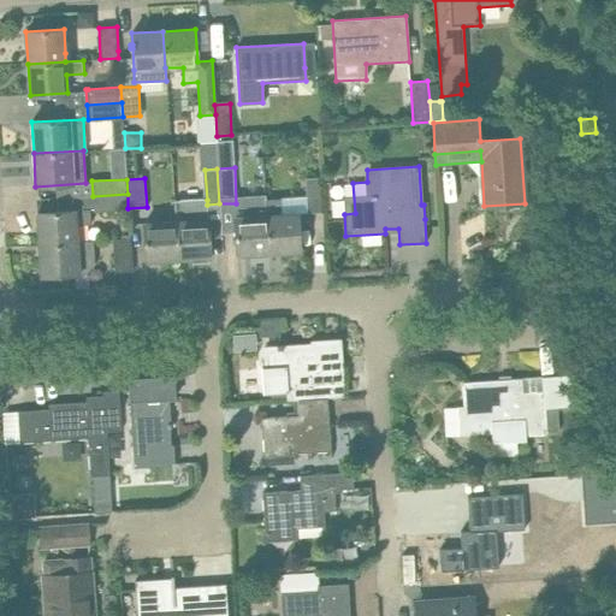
[(301,252),(298,214),(321,212),(321,211),(320,185),(320,179),(303,181),(304,199),(265,201),(265,215),(267,253),(301,252)]
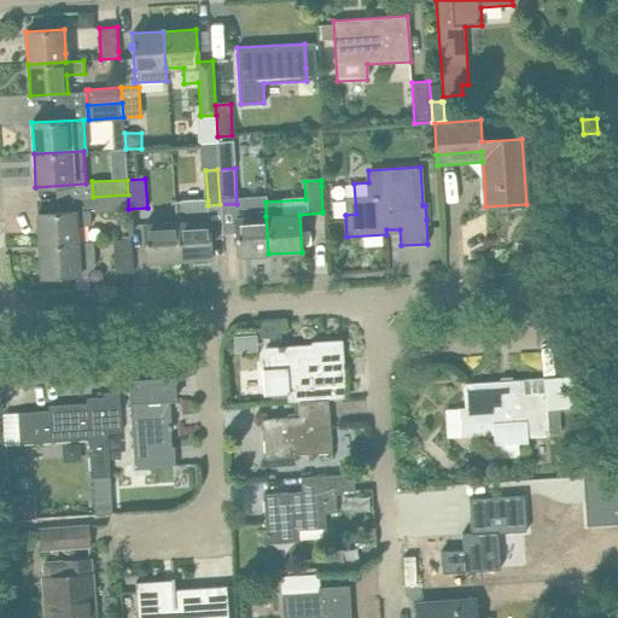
[(330,186),(321,186),(322,211),(332,210),(330,186)]
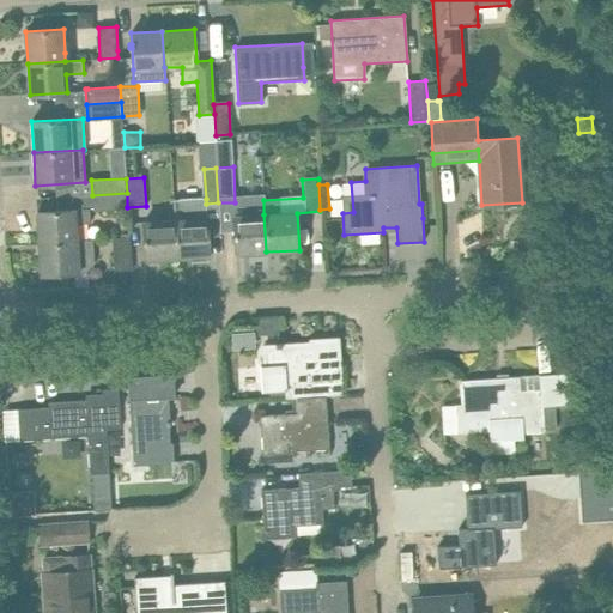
[(127,193),(92,195),(93,208),(127,207),(127,193)]
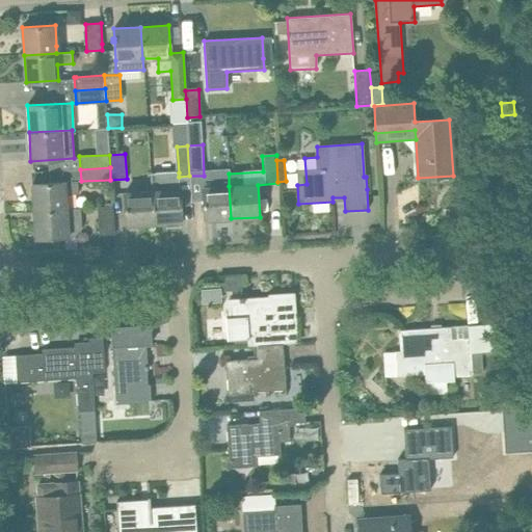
[(51,182),(32,183),(33,211),(67,209),(65,194),(65,192),(78,192),(78,181),(81,181),(80,169),(54,170),(51,176),(51,182)]
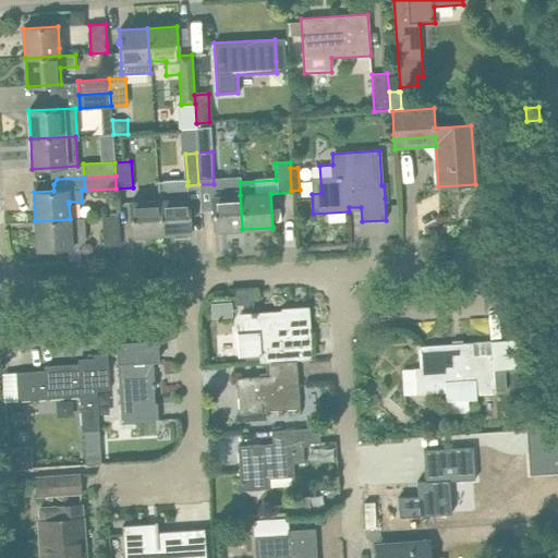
[(187,185),(187,181),(158,183),(159,201),(161,234),(174,233),(176,238),(186,237),(187,233),(191,232),(189,211),(189,198),(187,185)]
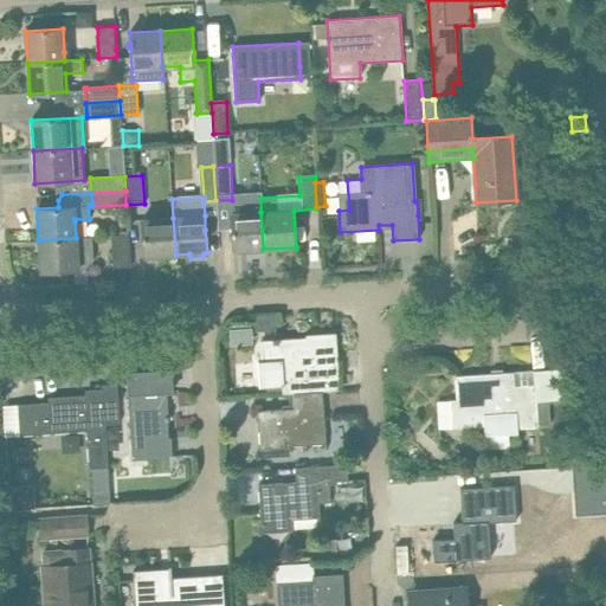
[(263,249),(260,212),(231,214),(231,227),(232,251),(263,249)]
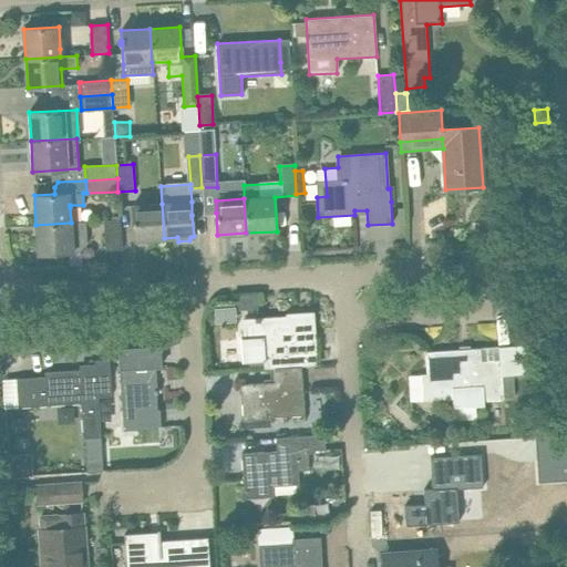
[(164,238),(162,204),(132,205),(133,218),(134,240),(164,238)]
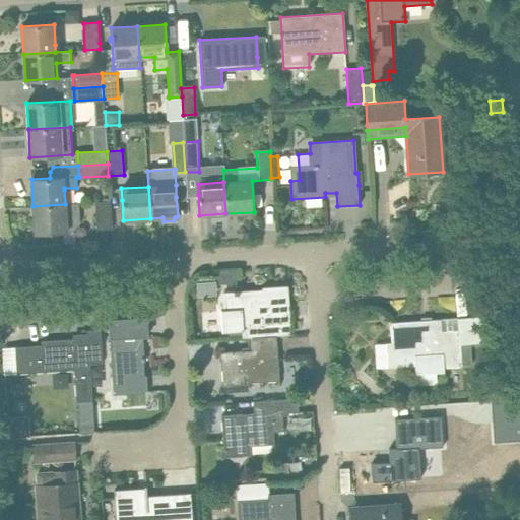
[(95,203),(95,209),(96,230),(112,229),(110,202),(95,203)]
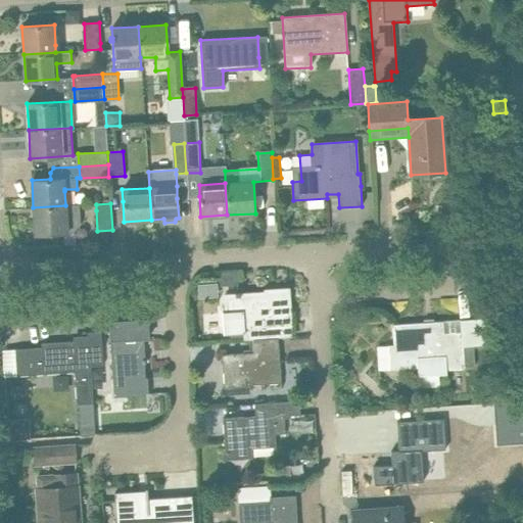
[(65,205),(33,207),(35,235),(66,233),(73,232),(80,225),(79,205),(65,205)]
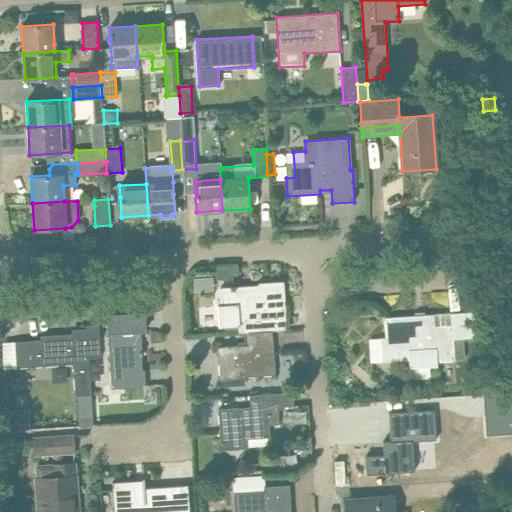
[(151,229),(169,230),(169,226),(176,226),(176,219),(129,218),(129,236),(151,236),(151,229)]
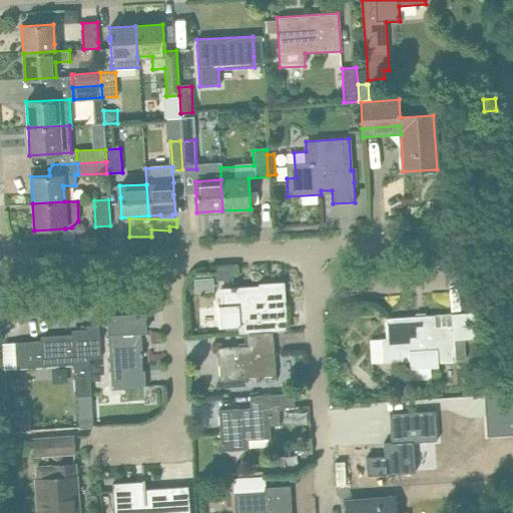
[(216,268),(212,272),(213,277),(217,281),(232,280),(231,267),(216,268)]
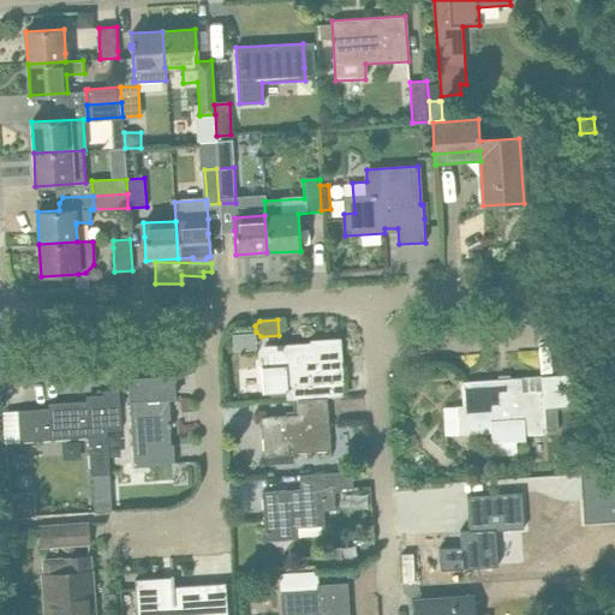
[(311,341),(311,347),(303,348),(303,345),(282,346),(282,344),(276,345),(276,346),(263,347),(267,393),(292,390),(292,399),(344,396),(340,340),(311,341)]
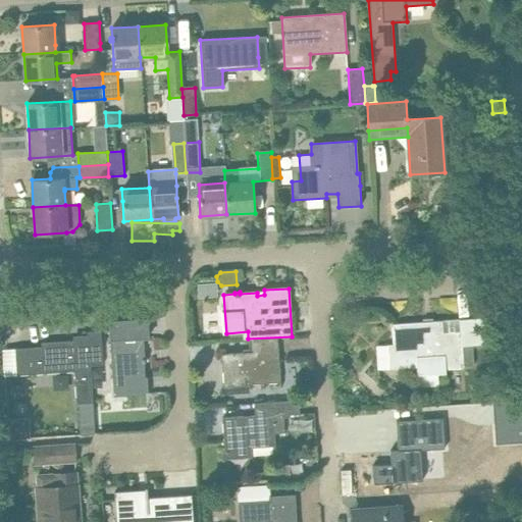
[(394,347),(388,347),(390,369),(417,367),(417,375),(446,374),(445,369),(463,368),(462,346),(486,344),(484,318),(393,324),(394,347)]
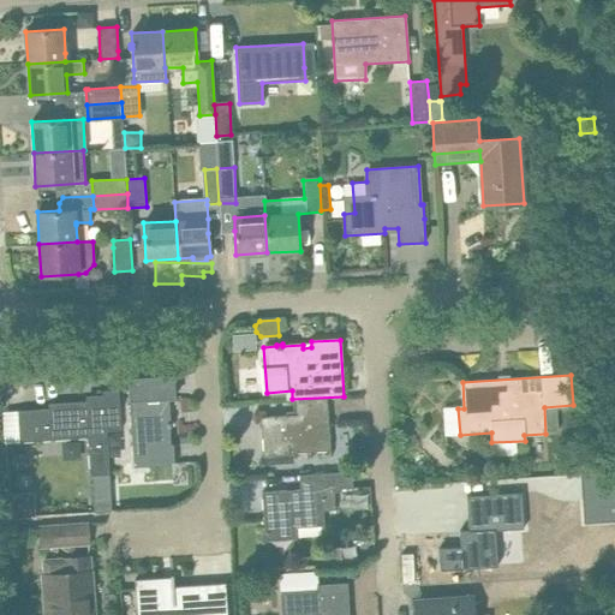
[(129,378),(132,429),(138,429),(139,448),(147,448),(148,465),(173,464),(172,445),(169,446),(168,428),(171,428),(171,422),(168,422),(167,413),(166,413),(165,399),(174,398),(173,376),(129,378)]
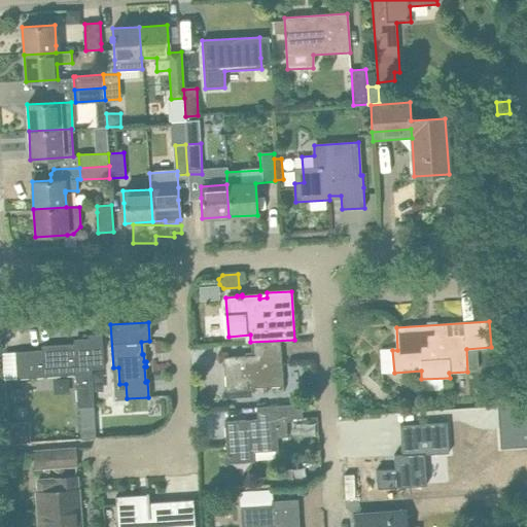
[(74,344),(41,346),(43,377),(75,375),(77,408),(94,407),(91,369),(103,367),(101,335),(88,335),(89,349),(75,349),(74,344)]
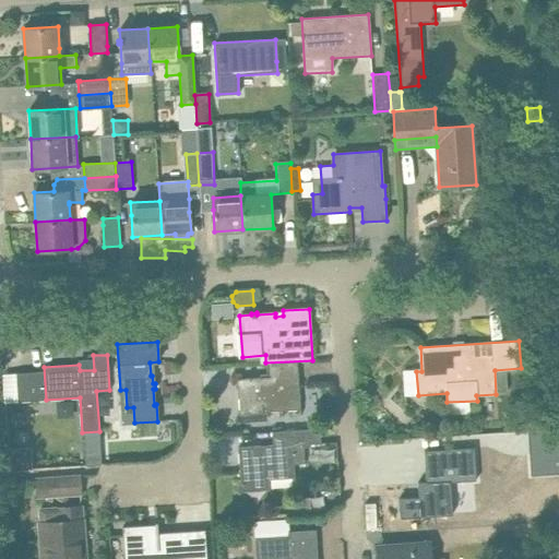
[(300,409),(297,363),(270,364),(271,377),(250,378),(250,377),(245,377),(246,379),(237,379),(239,414),(300,409)]
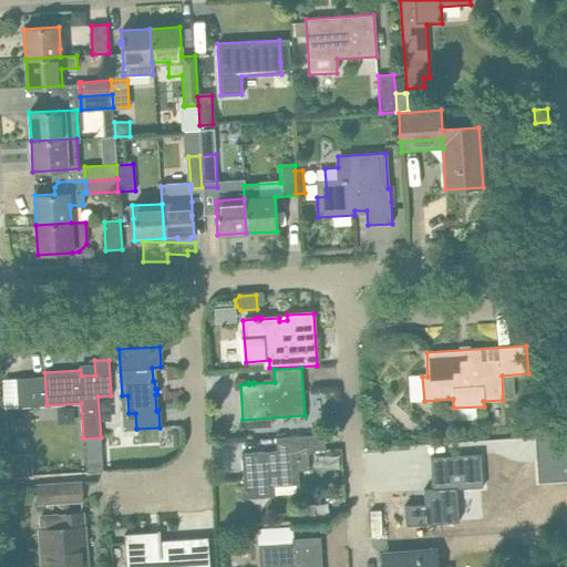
[(325,450),(323,434),(276,437),(276,451),(241,454),(244,485),(270,483),(271,486),(299,485),(298,471),(309,470),(308,453),(315,453),(315,451),(325,450)]
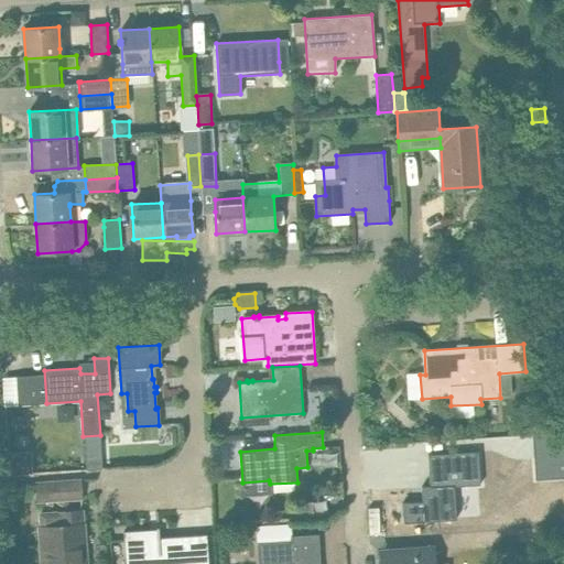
[(101,447),(84,448),(86,470),(102,469),(101,447)]
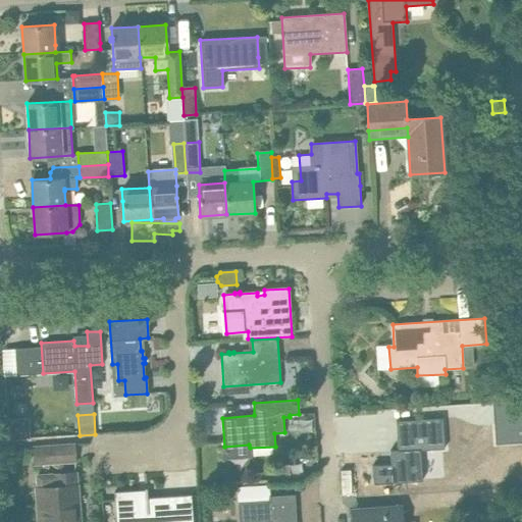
[(441,419),(416,420),(396,421),(398,452),(404,452),(405,464),(372,466),(373,484),(394,482),(421,480),(419,451),(444,450),(441,419)]
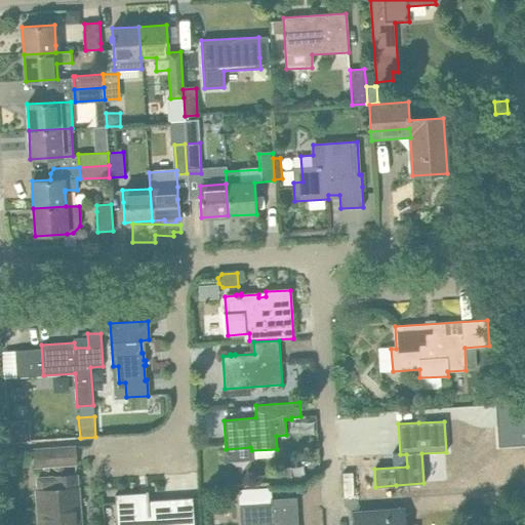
[(74,447),(34,449),(35,467),(76,465),(74,447)]
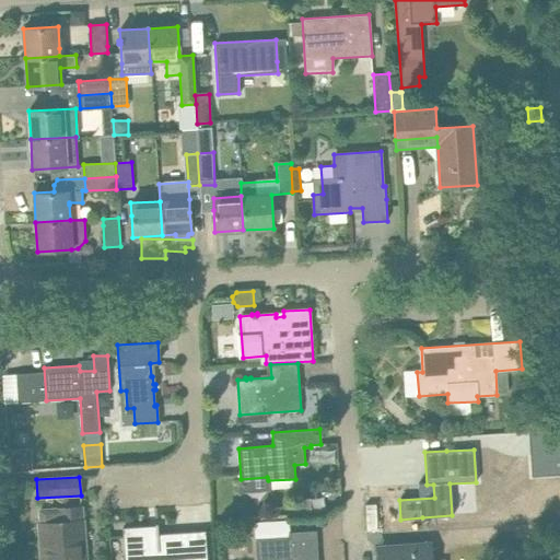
[(311,501),(293,502),(294,516),(312,515),(311,501)]
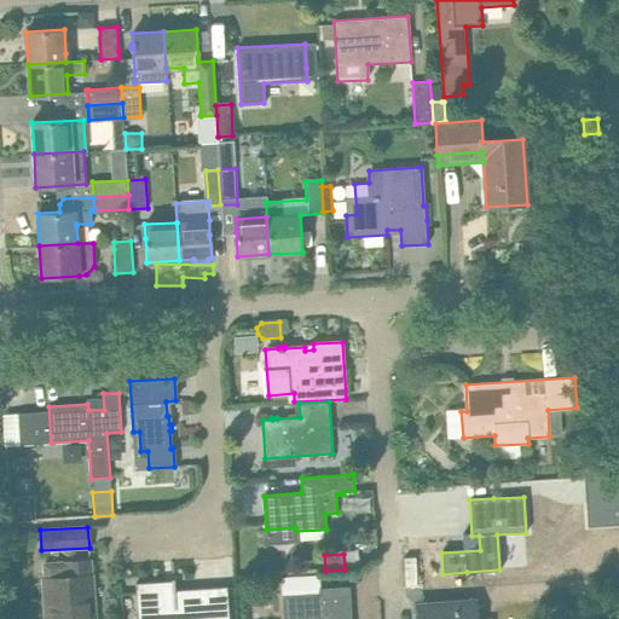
[(94,618),(90,560),(64,562),(65,577),(42,579),(46,613),(58,612),(58,618),(94,618)]
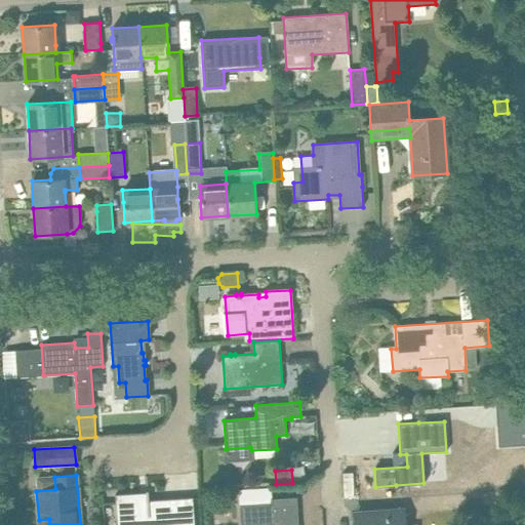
[(296,524),(295,502),(294,502),(295,506),(272,507),(270,488),(249,490),(239,491),(240,524),(296,524)]
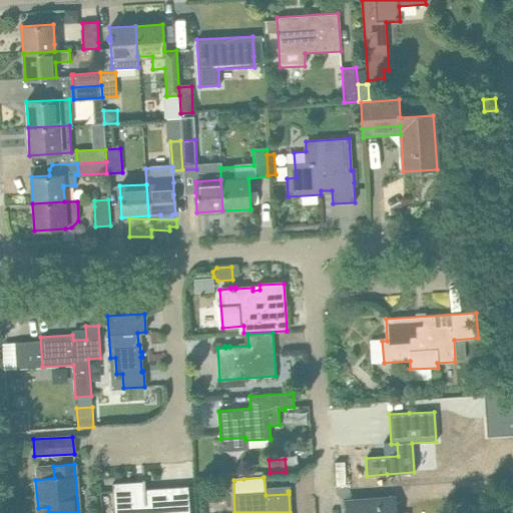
[(123,483),(112,483),(114,511),(113,512),(189,512),(187,486),(185,487),(185,492),(167,493),(166,488),(144,489),(144,480),(142,480),(142,483),(136,484),(136,482),(123,483)]
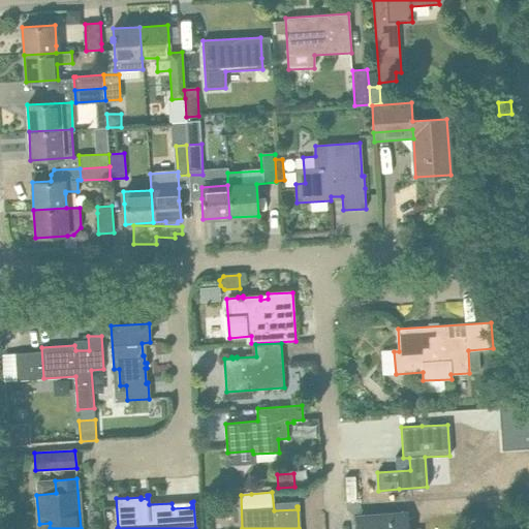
[(406,528),(406,512),(384,515),(384,519),(356,521),(356,528),(406,528)]
